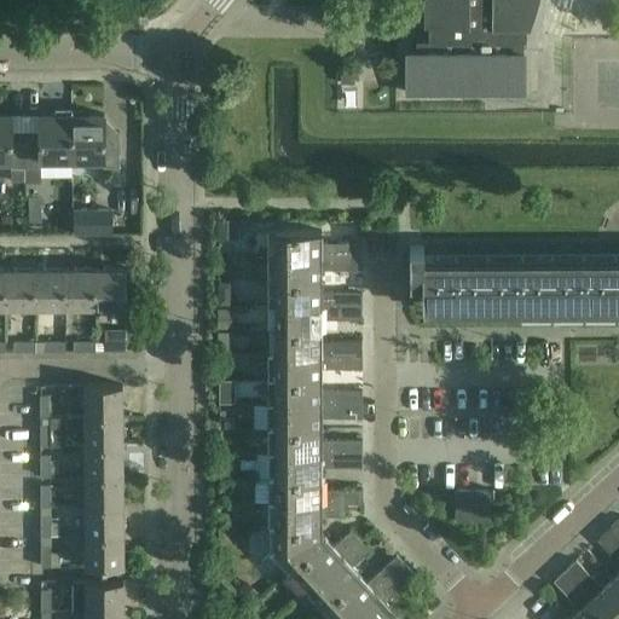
[(526,28),(528,28),(534,9),(537,0),(426,0),(426,24),(428,24),(428,40),(416,40),(416,51),(406,51),(406,92),(524,92),(524,41),(526,41),(526,28)]
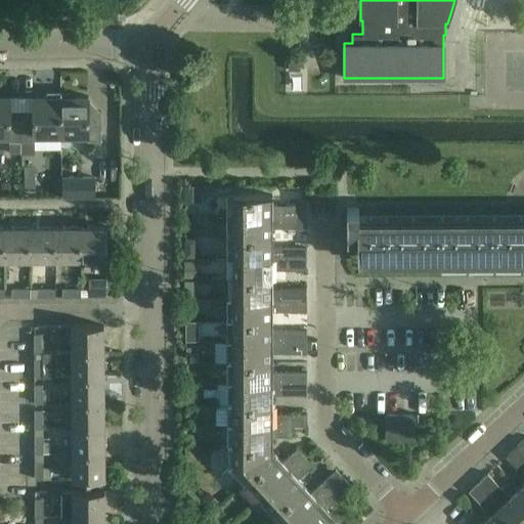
[(0,96),(0,136),(9,136),(9,153),(22,153),(22,141),(20,111),(10,111),(10,97),(0,96)]
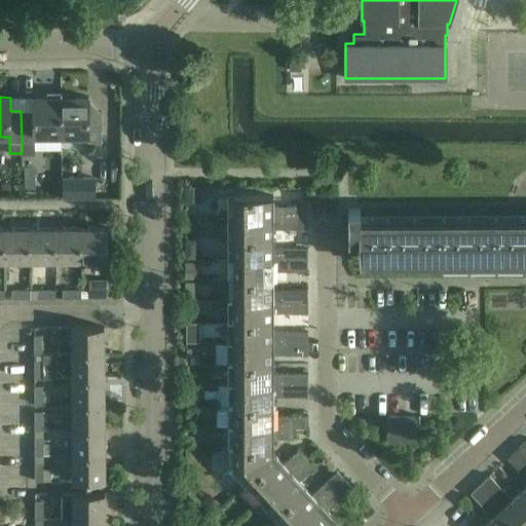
[(60,98),(60,137),(88,137),(88,141),(102,141),(102,111),(89,111),(89,97),(60,98)]
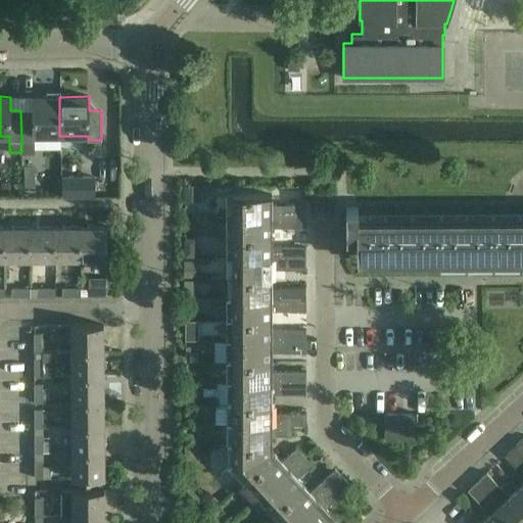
[(20,110),(21,141),(36,141),(36,136),(59,136),(59,97),(34,97),(34,110),(20,110)]
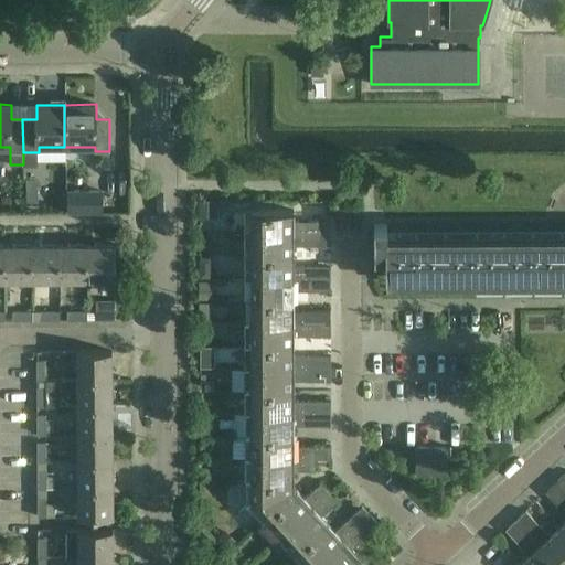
[(38,190),(27,191),(27,202),(38,202),(38,190)]
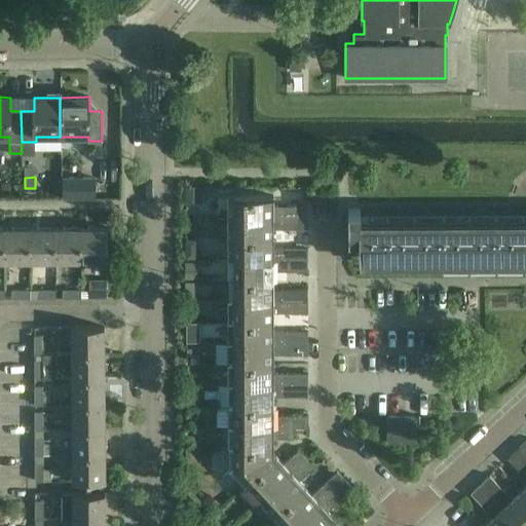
[(96,178),(63,178),(63,198),(96,198),(96,178)]
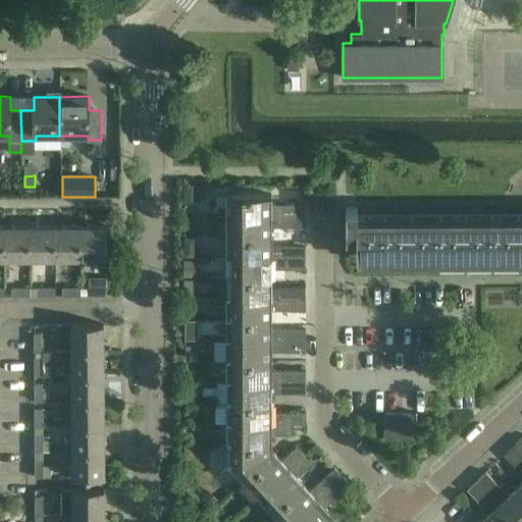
[(200,185),(183,186),(184,201),(185,201),(201,201),(200,186),(200,185)]
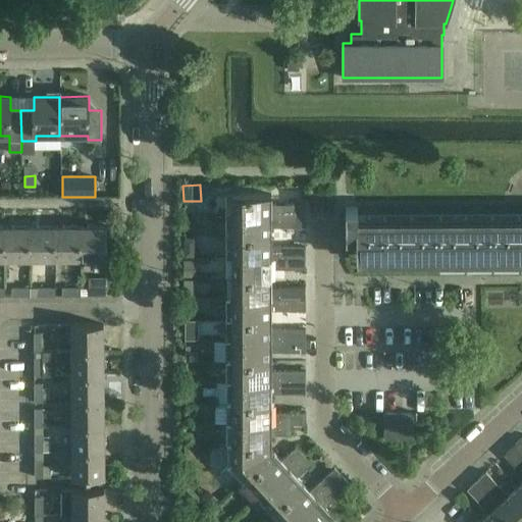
[(272,194),(231,194),(232,216),(266,216),(272,216),(280,216),(306,216),(306,204),(281,204),(272,204),(272,194)]
